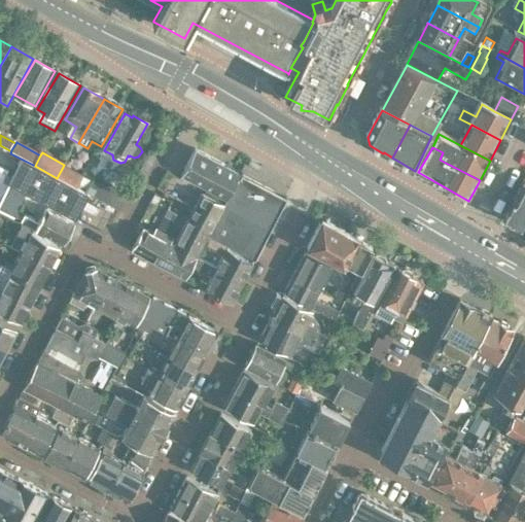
[(182,178),(208,193),(228,203),(241,177),(241,176),(239,174),(238,175),(197,152),(182,178)]
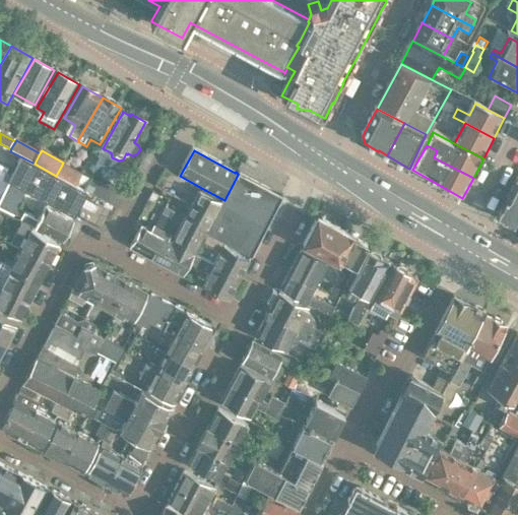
[(22,157),(8,183),(26,193),(75,219),(88,195),(84,192),(77,188),(77,187),(74,185),(63,179),(58,176),(56,176),(35,164),(22,157)]
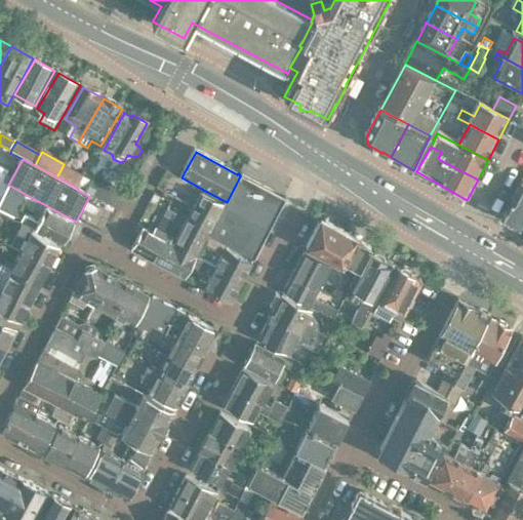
[(63,166),(56,177),(58,177),(64,181),(75,187),(78,189),(83,180),(84,177),(63,166)]
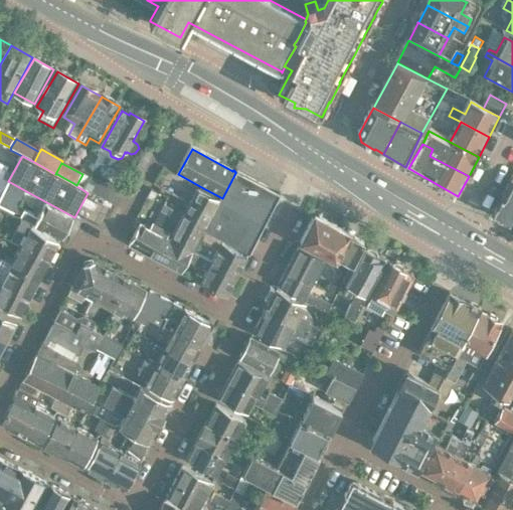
[(205,234),(250,258),(282,197),(237,175),(235,178),(234,178),(205,234)]
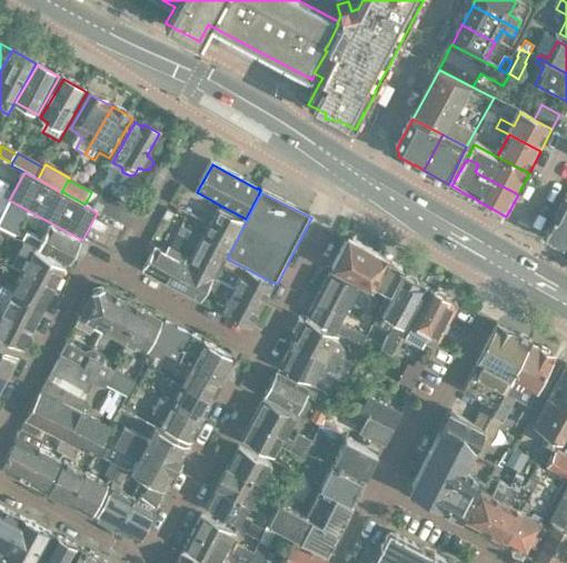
[(99,198),(92,210),(97,213),(129,230),(137,218),(99,198)]
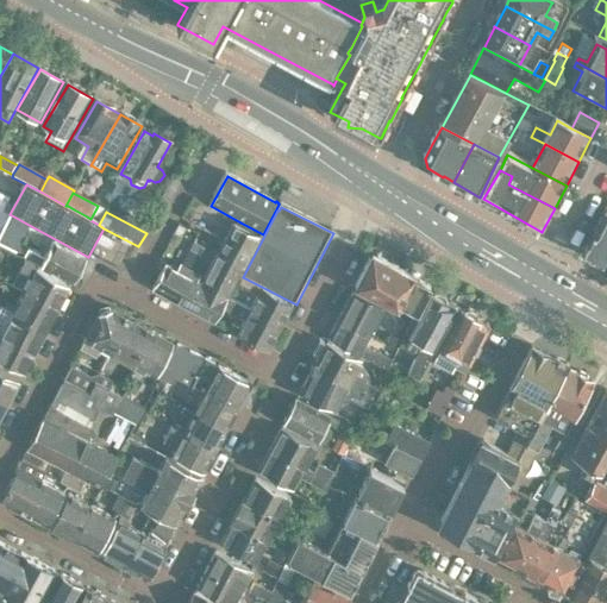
[(605,264),(606,265),(606,214),(594,237),(583,256),(604,267),(605,264)]
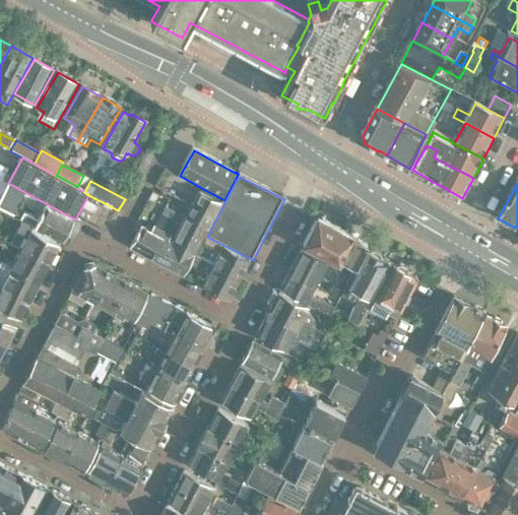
[(9,184),(0,203),(0,208),(15,217),(26,193),(9,184)]
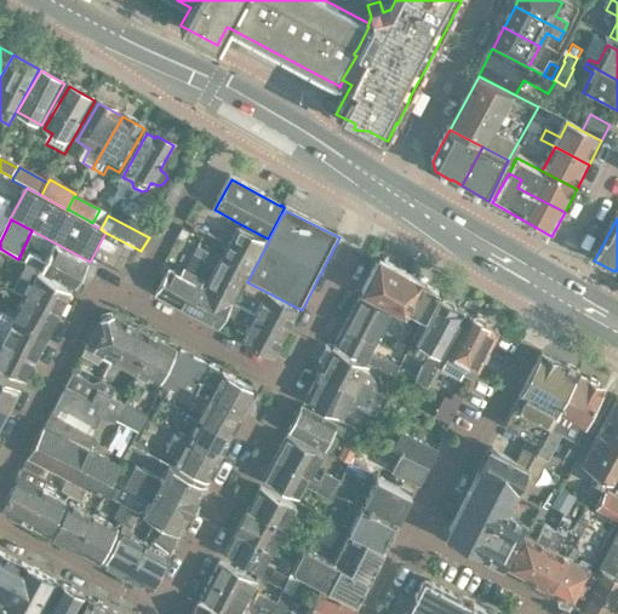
[(239,233),(222,263),(247,276),(268,239),(245,227),(241,234),(239,233)]
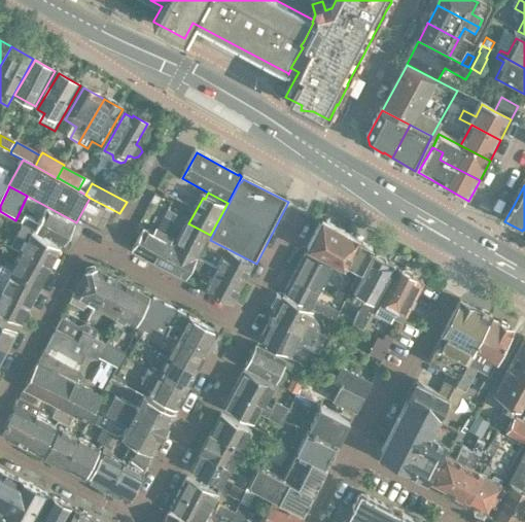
[(156,198),(152,205),(158,208),(162,201),(156,198)]
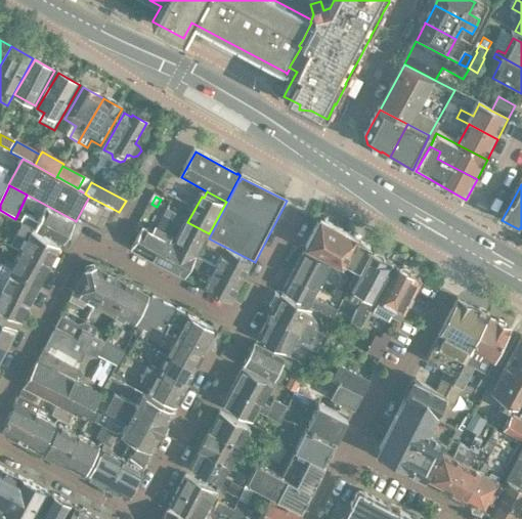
[(26,217),(22,224),(62,246),(74,225),(46,211),(39,224),(26,217)]
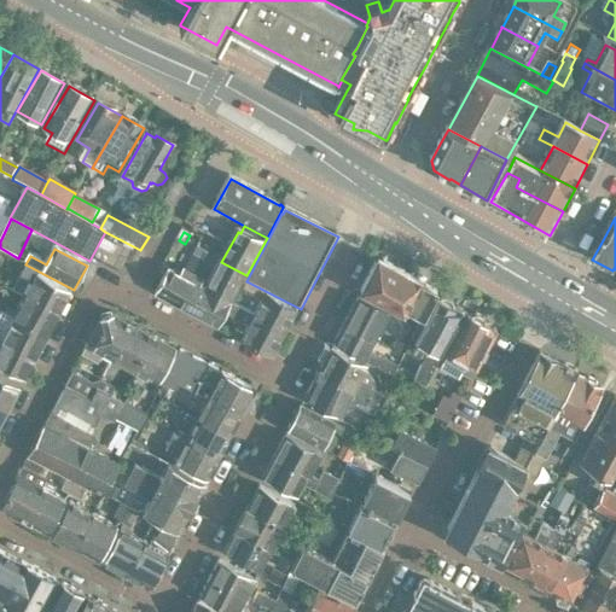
[(193,260),(187,273),(198,278),(204,266),(193,260)]
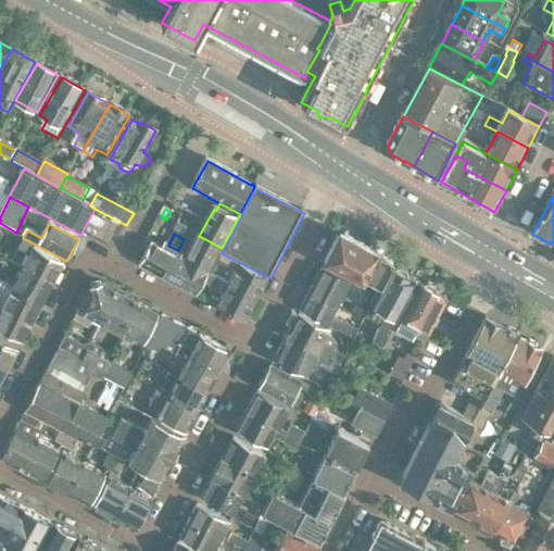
[(222,248),(199,236),(185,263),(208,274),(222,248)]
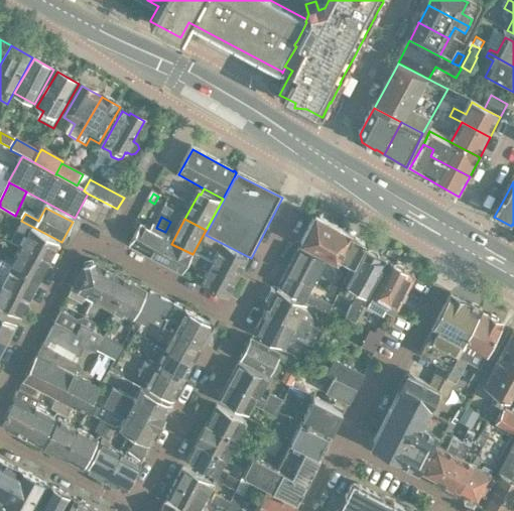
[(314,222),(301,247),(351,273),(366,246),(322,220),(314,222)]
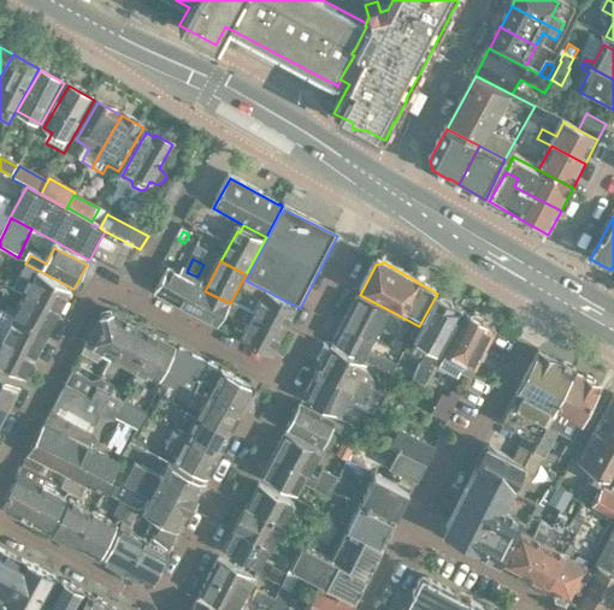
[(187,313),(200,288),(204,282),(184,272),(181,278),(169,272),(155,296),(187,313)]
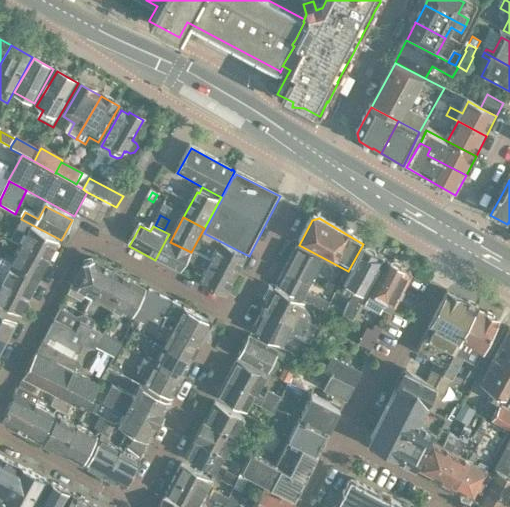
[(32,230),(22,248),(49,263),(59,244),(32,230)]
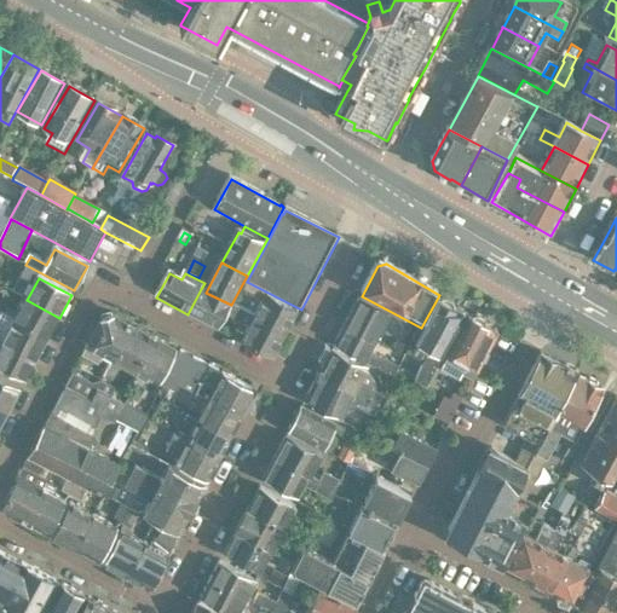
[(287,335),(298,314),(266,298),(269,293),(257,287),(248,283),(243,291),(252,296),(252,298),(264,304),(255,318),(287,335)]
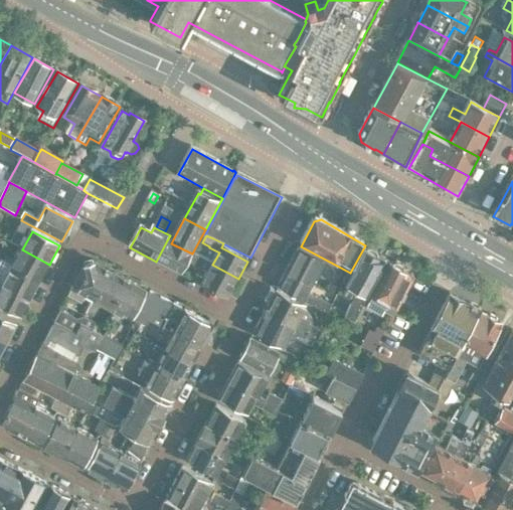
[(192,253),(171,243),(167,240),(156,262),(181,275),(192,253)]
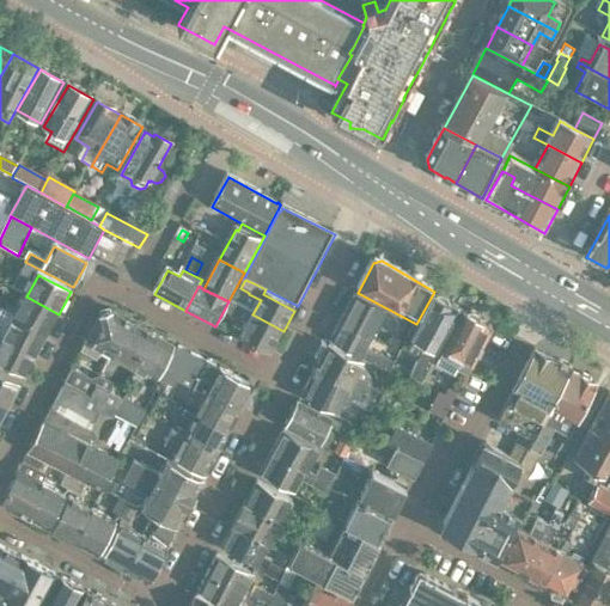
[(413,340),(414,341),(408,352),(421,357),(412,377),(421,383),(459,311),(451,307),(452,306),(450,305),(449,300),(441,295),(441,297),(437,298),(435,297),(413,340)]
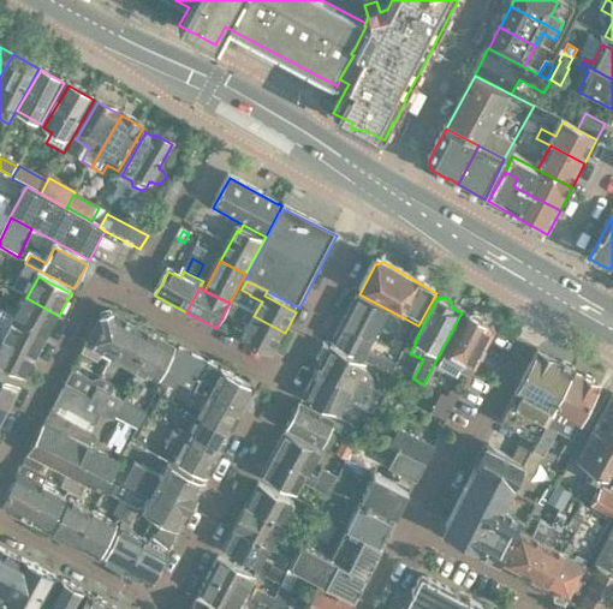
[(27,298),(15,320),(48,338),(59,316),(27,298)]
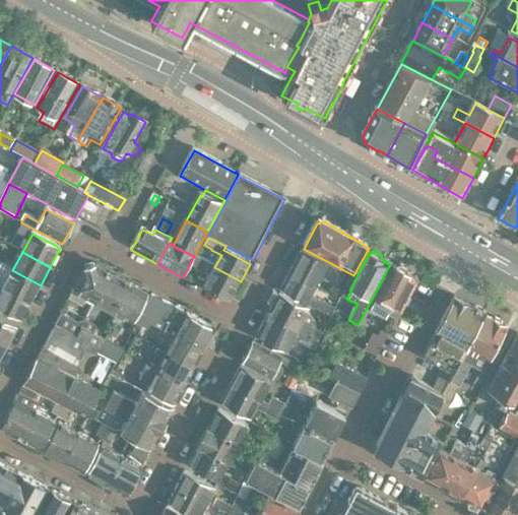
[(328,265),(303,252),(289,275),(314,290),(328,265)]
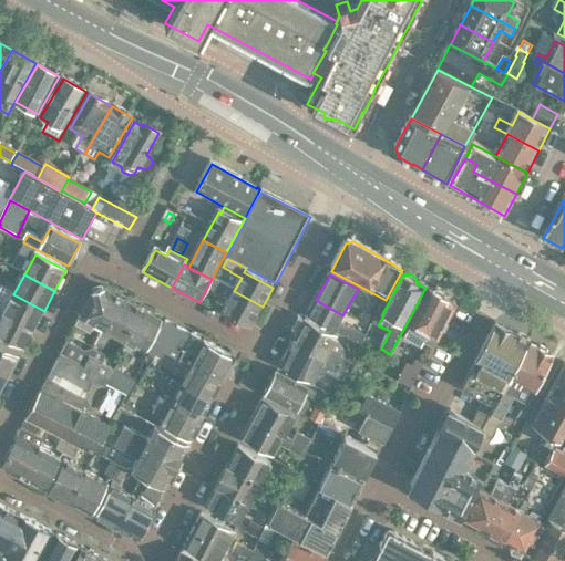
[(250,330),(263,307),(234,291),(215,282),(211,291),(229,301),(222,314),(250,330)]
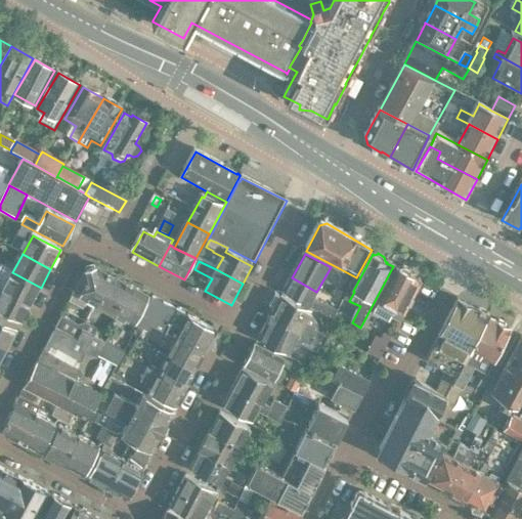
[(87,302),(95,306),(96,306),(112,277),(94,269),(87,271),(70,302),(83,309),(87,302)]
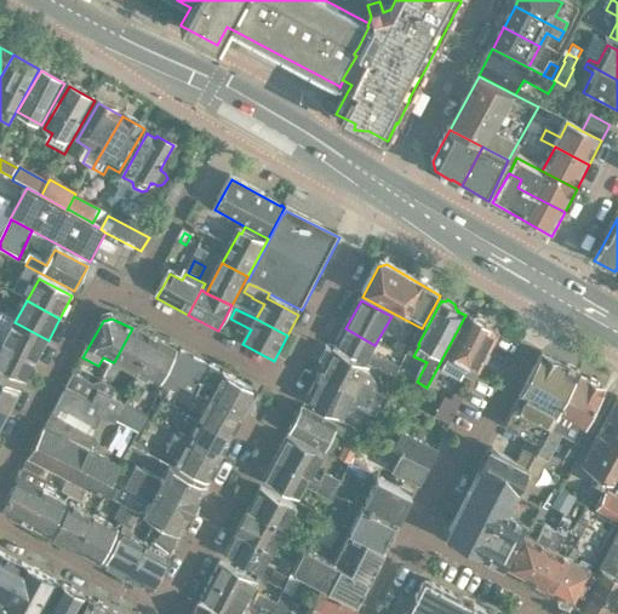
[(475,383),(499,336),(488,330),(487,323),(479,319),(474,321),(470,320),(442,373),(461,383),(464,377),(475,383)]
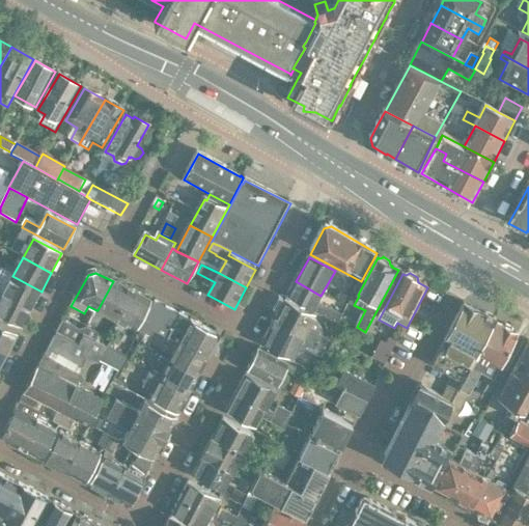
[(12,276),(3,295),(31,310),(42,292),(12,276)]
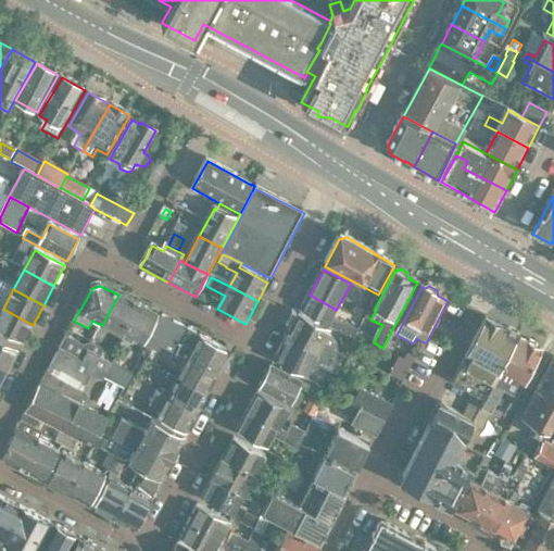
[(109,329),(122,336),(138,305),(118,295),(102,325),(101,325),(92,340),(101,345),(109,329)]
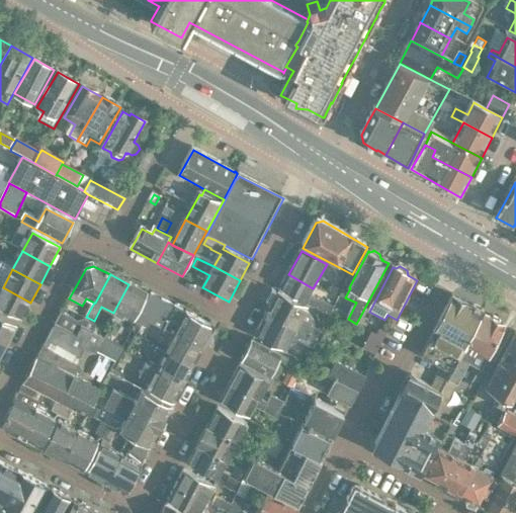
[(313,288),(288,274),(280,290),(329,317),(333,309),(310,295),(313,288)]
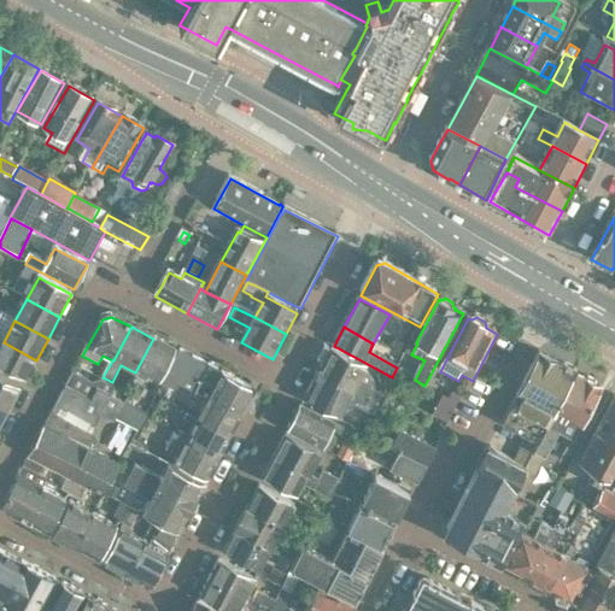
[(153,339),(135,372),(138,374),(133,381),(153,392),(176,351),(153,339)]
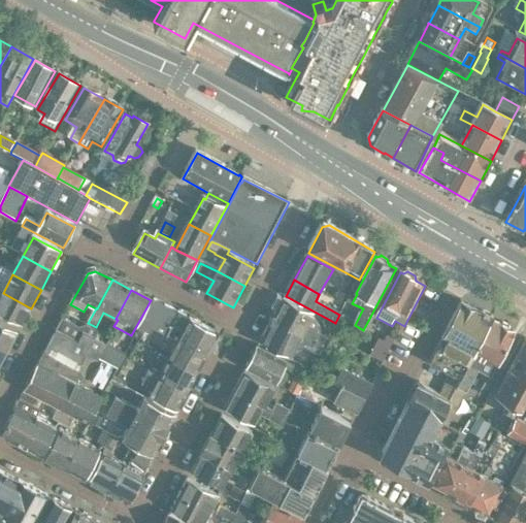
[(31,308),(3,293),(0,298),(0,316),(21,327),(31,308)]
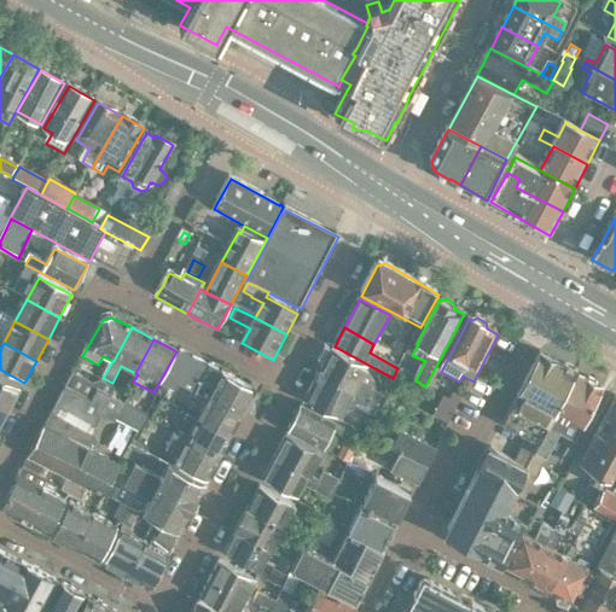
[(397,343),(393,353),(401,356),(405,347),(397,343)]
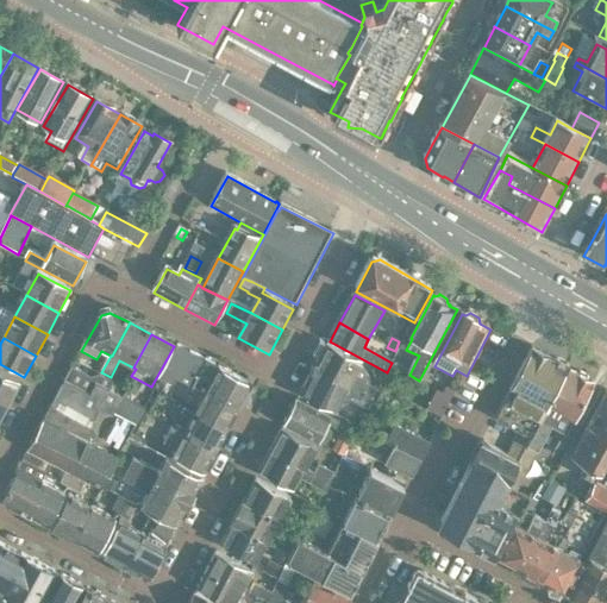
[(326,346),(313,370),(371,402),(376,393),(369,388),(373,381),(361,368),(362,365),(326,346)]
